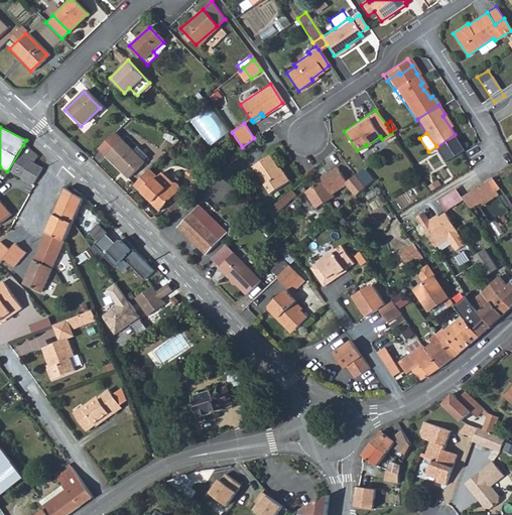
[(143,162),(141,161),(130,150),(114,134),(98,149),(126,178),(143,162)]
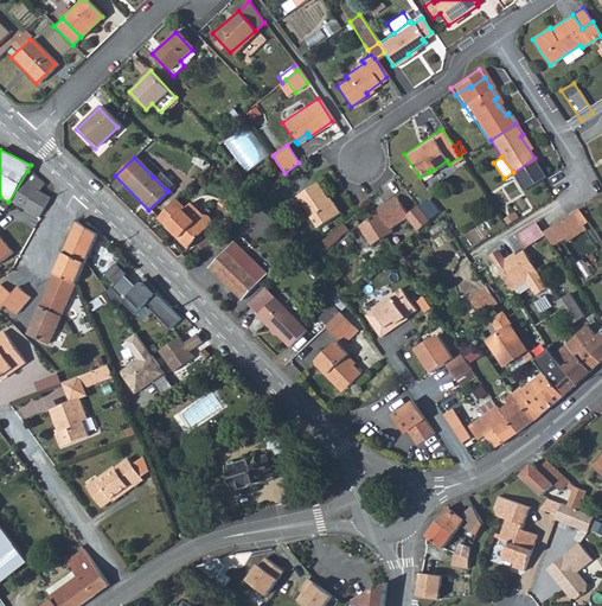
[(23,210),(36,190),(38,191),(43,183),(27,171),(8,202),(23,210)]
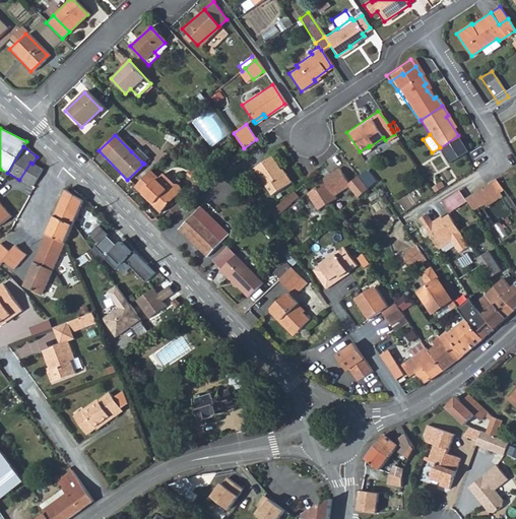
[(131,151),(142,163),(146,159),(135,148),(131,151)]
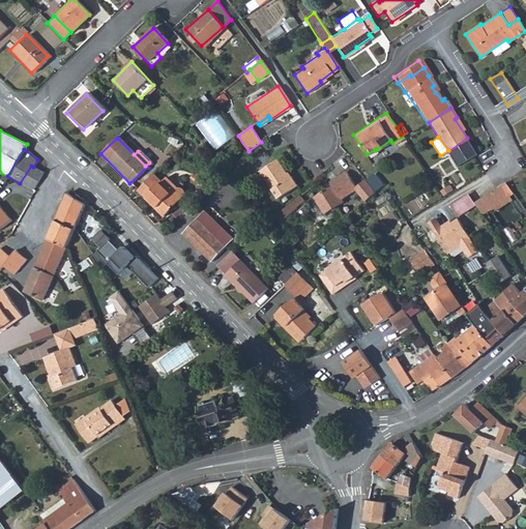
[(260,171),(279,199),(297,185),(290,176),(289,177),(276,159),(260,171)]
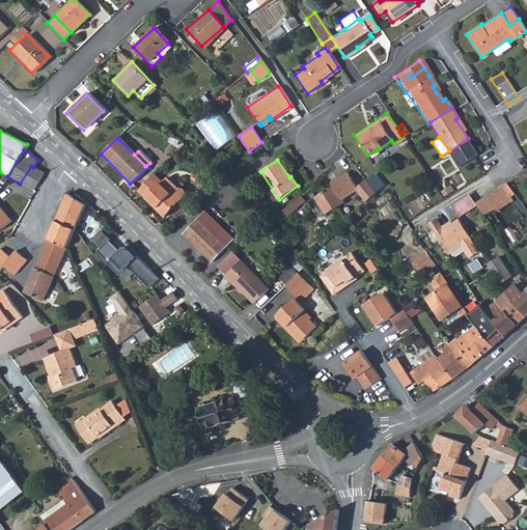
[(33,167),(31,166),(20,184),(29,189),(38,174),(40,171),(33,167)]
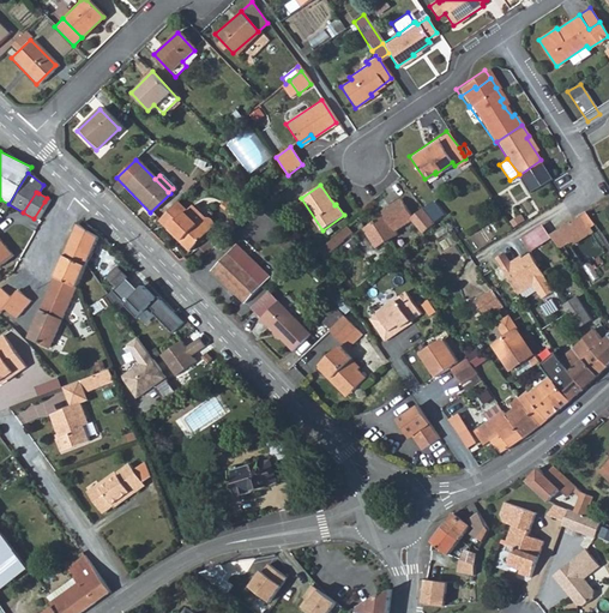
[(233,204),(231,208),(239,215),(245,209),(229,194),(223,202),(233,204)]
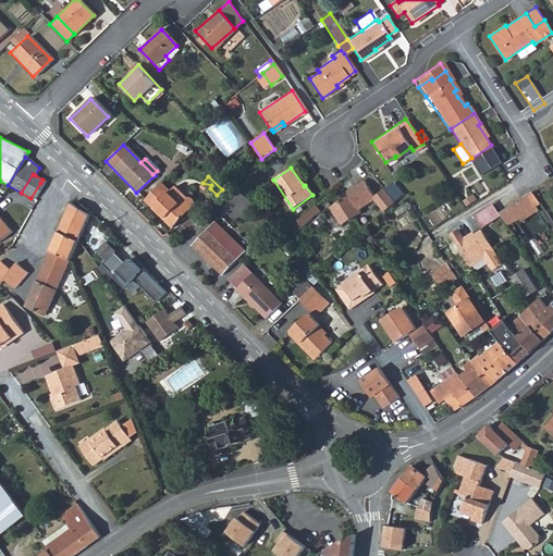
[(548,193),(552,188),(552,178),(552,177),(542,184),(548,193)]
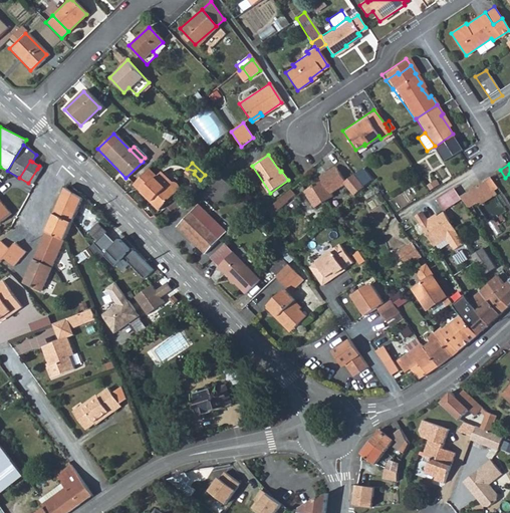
[(335,189),(336,191),(346,185),(336,168),(319,178),(321,181),(302,192),(313,208),(331,198),(328,193),(335,189)]
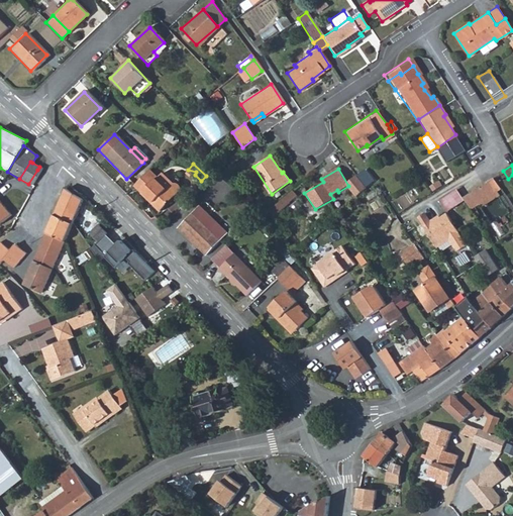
[(37,170),(28,184),(32,186),(40,173),(37,170)]
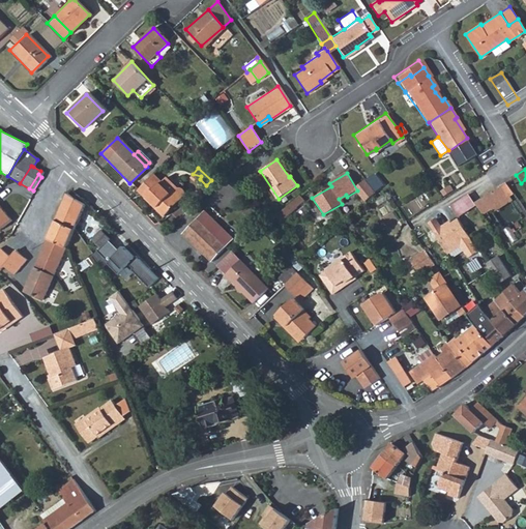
[(201,176),(193,174),(190,176),(196,182),(200,179),(201,176)]
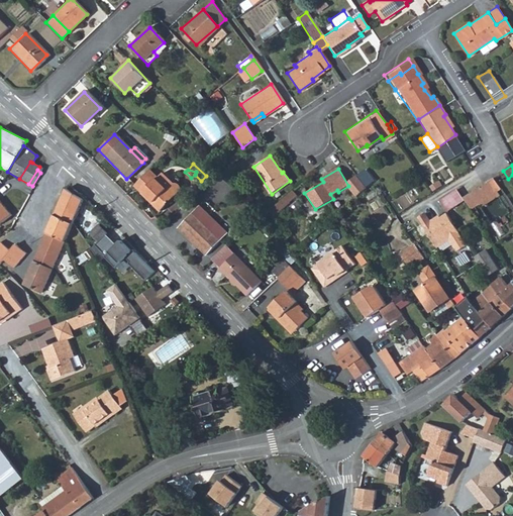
[(156,178),(147,171),(133,185),(160,212),(178,194),(177,187),(171,184),(166,189),(164,187),(169,182),(161,173),(156,178)]
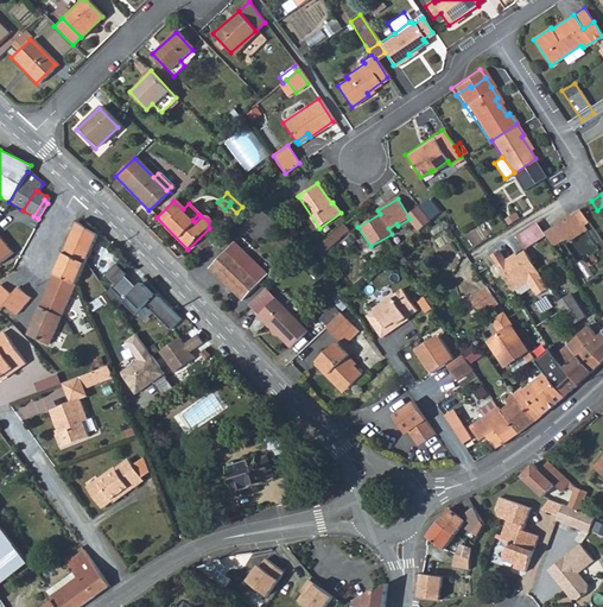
[(569,213),(560,219),(563,222),(570,234),(578,228),(569,213)]
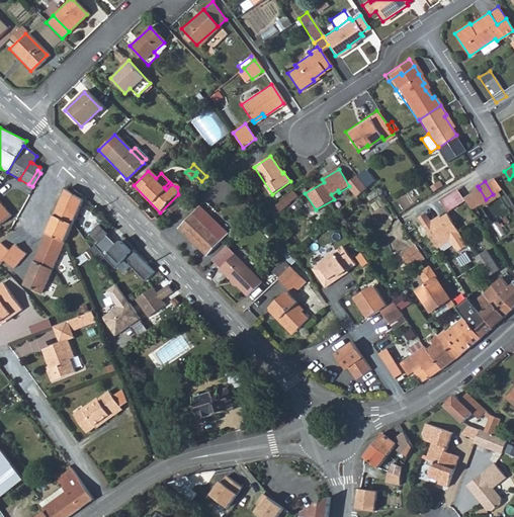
[(478,186),(461,196),(462,198),(463,199),(468,207),(476,203),(477,205),(486,199),(480,189),(478,186)]
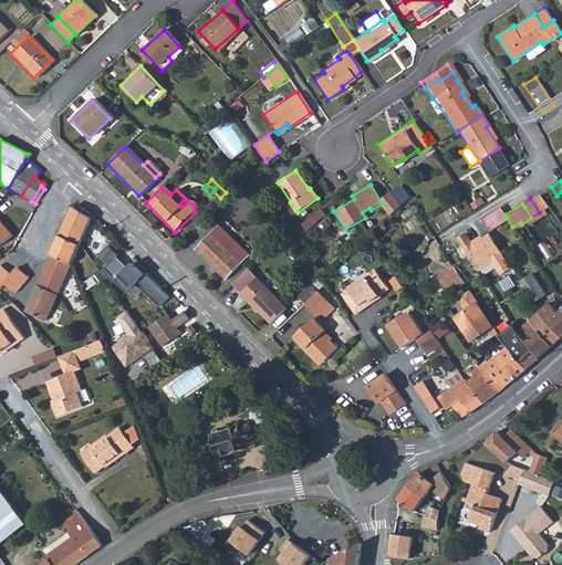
[(77,210),(72,206),(59,233),(76,244),(91,215),(81,207),(77,210)]
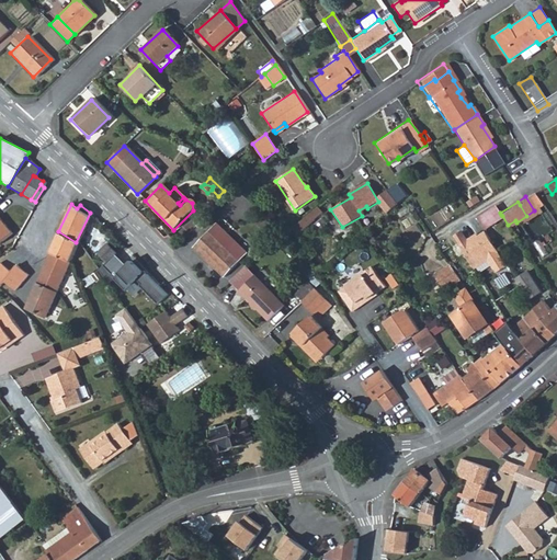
[(481,229),(502,216),(501,215),(500,213),(495,204),(474,217),(481,229)]
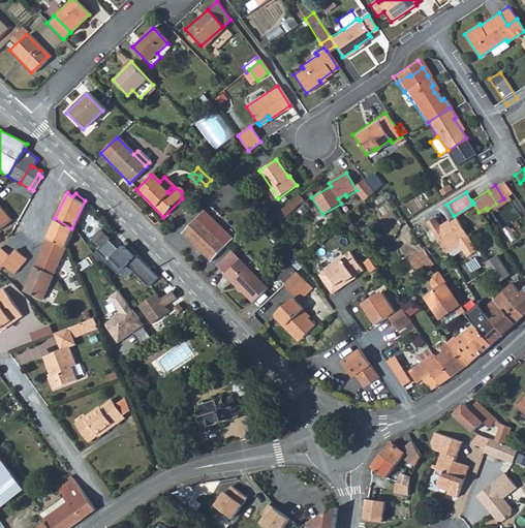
[(0,226),(9,219),(0,209),(0,226)]
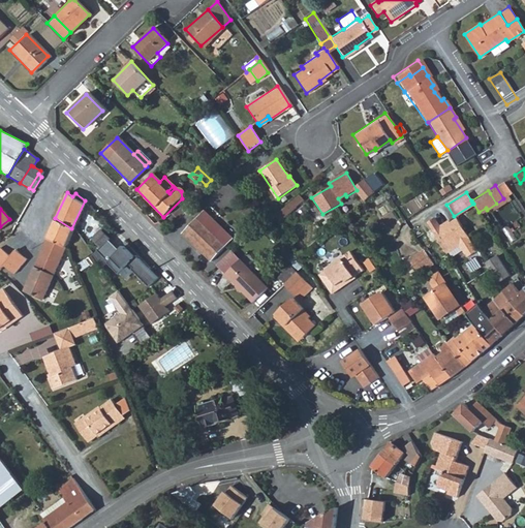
[(203,211),(181,235),(210,261),(232,239),(203,211)]
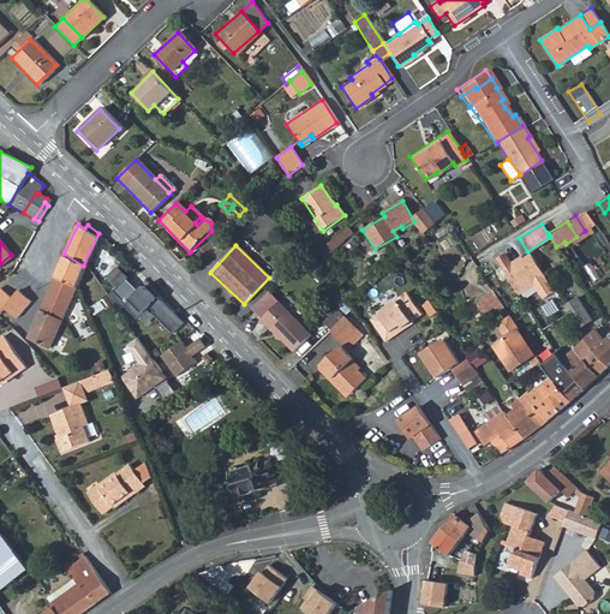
[(75,286),(83,266),(64,254),(58,263),(53,275),(75,286)]
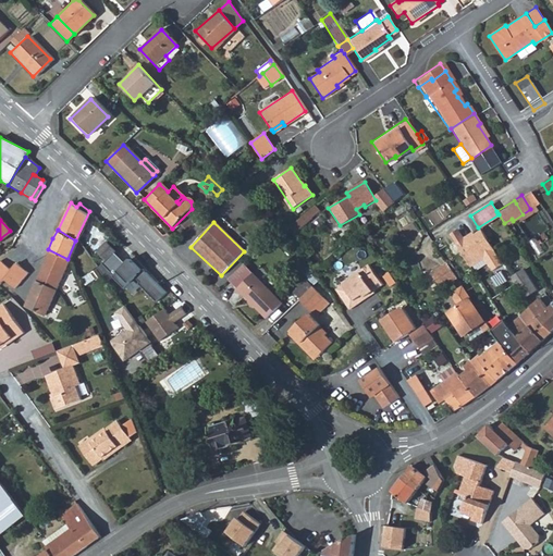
[(462,239),(455,244),(469,267),(483,258),(492,271),(502,263),(480,230),(474,235),(464,242),(462,239)]
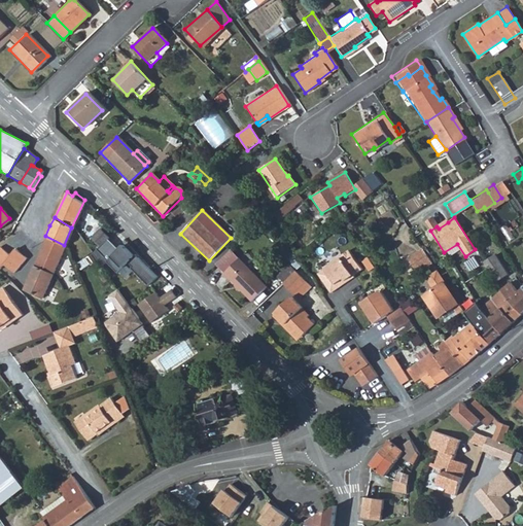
[(437,226),(439,229),(448,222),(446,220),(437,226)]
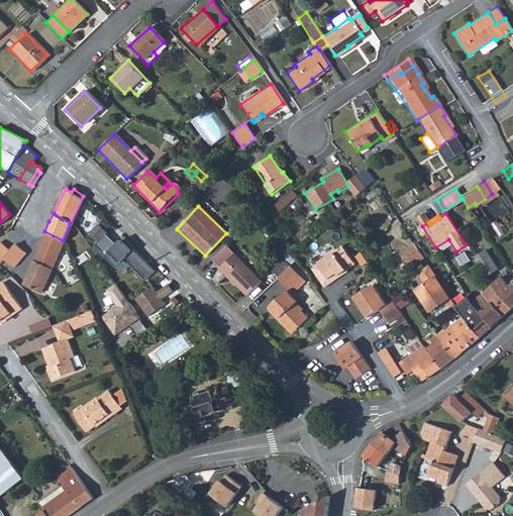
[(25,229),(20,235),(29,241),(31,242),(34,237),(25,229)]
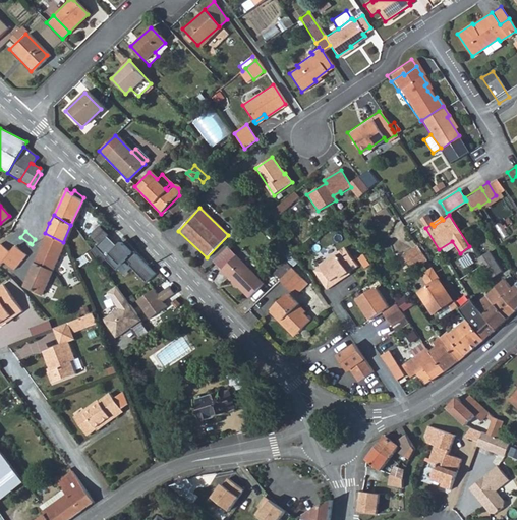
[(1,238),(8,243),(13,237),(5,232),(1,238)]
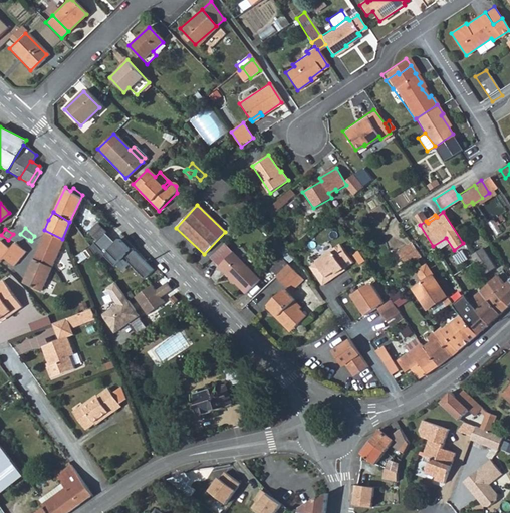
[(46,273),(61,240),(62,239),(44,230),(40,240),(29,265),(46,273)]
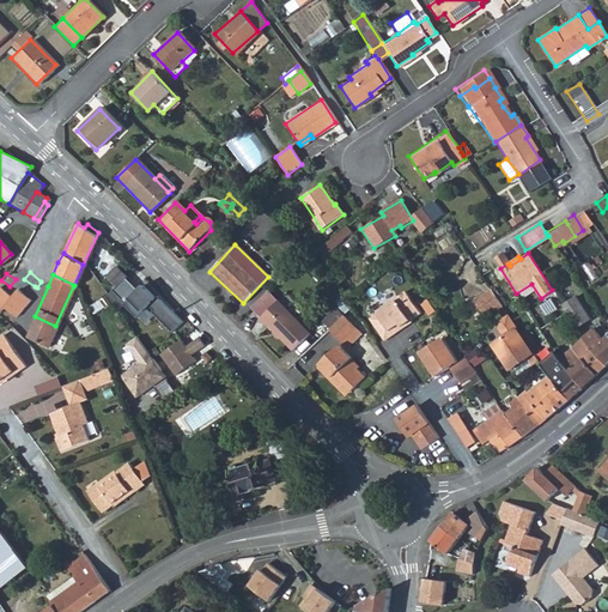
[(28,295),(35,286),(24,279),(18,276),(16,279),(10,286),(26,296),(28,295)]
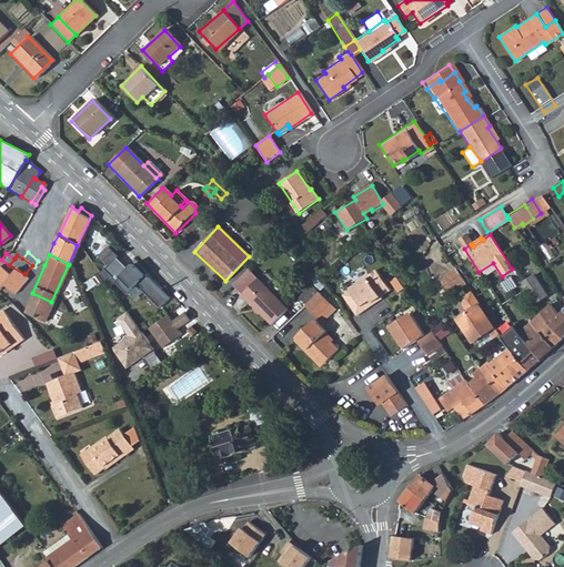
[(24,274),(9,265),(1,260),(0,261),(0,273),(17,284),(24,274)]
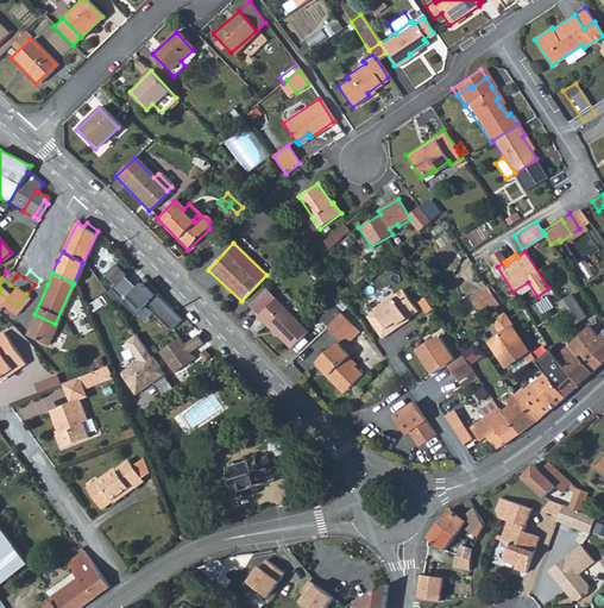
[(111,287),(105,293),(114,307),(120,301),(133,314),(145,302),(151,307),(149,308),(168,330),(180,319),(155,293),(153,294),(140,282),(123,299),(111,287)]
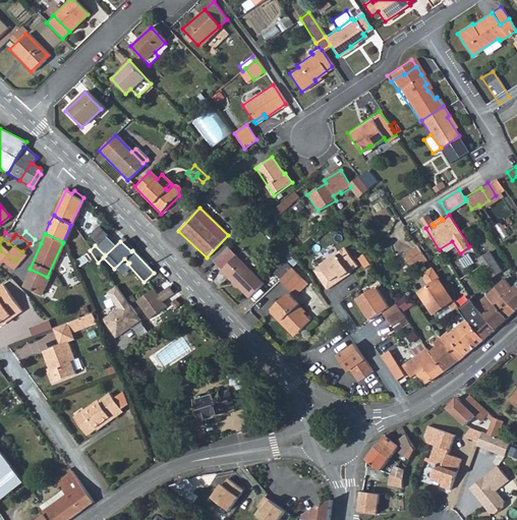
[(23,250),(29,254),(34,246),(32,244),(30,243),(23,250)]
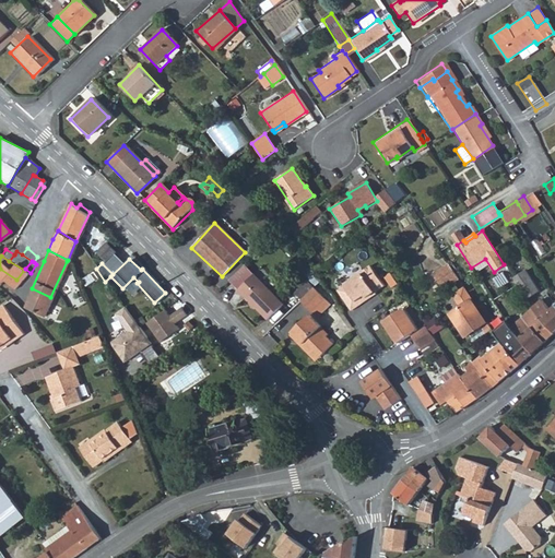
[(443,288),(458,279),(448,262),(432,273),(443,288)]
